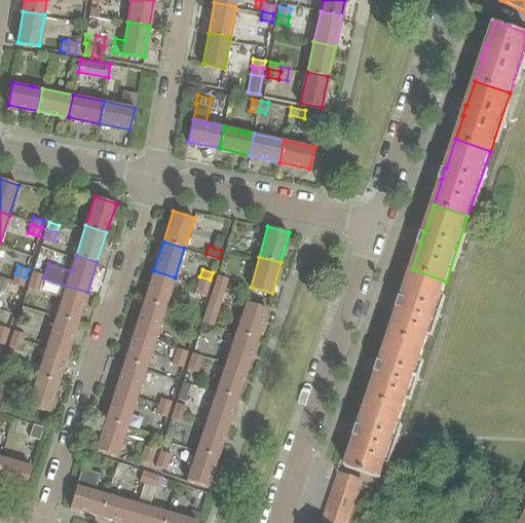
[(446,282),(412,269),(403,296),(402,296),(399,307),(389,335),(424,346),(446,282)]
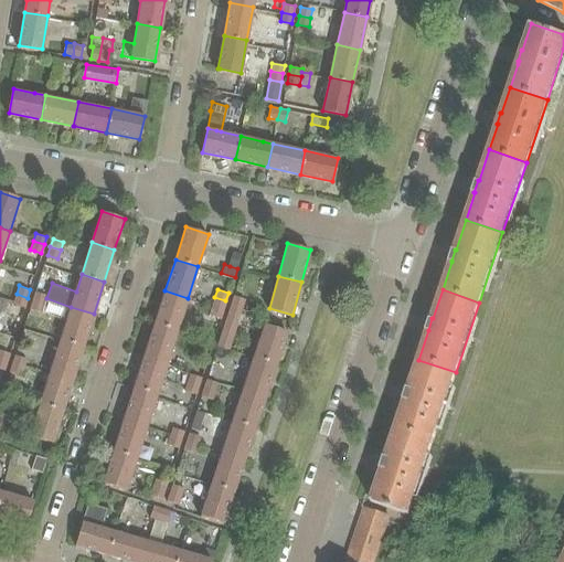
[(165,290),(155,322),(178,330),(188,298),(165,290)]
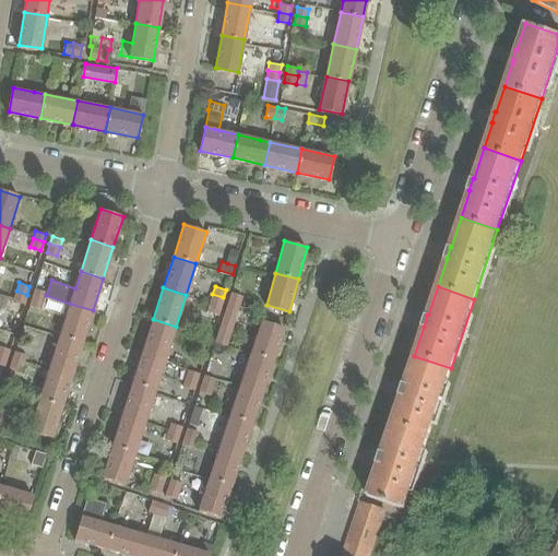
[(35,288),(33,297),(43,300),(45,292),(35,288)]
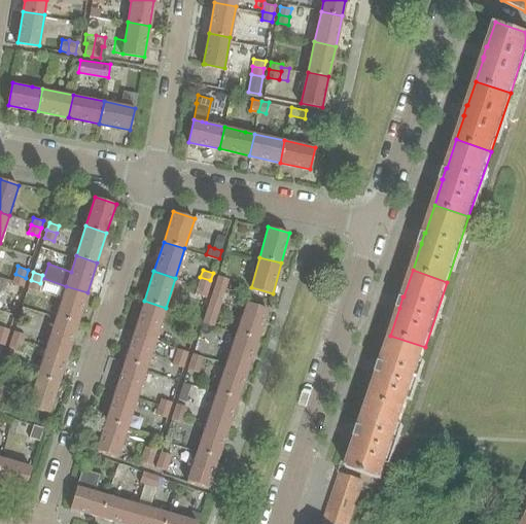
[(26,278),(15,274),(12,282),(23,285),(26,278)]
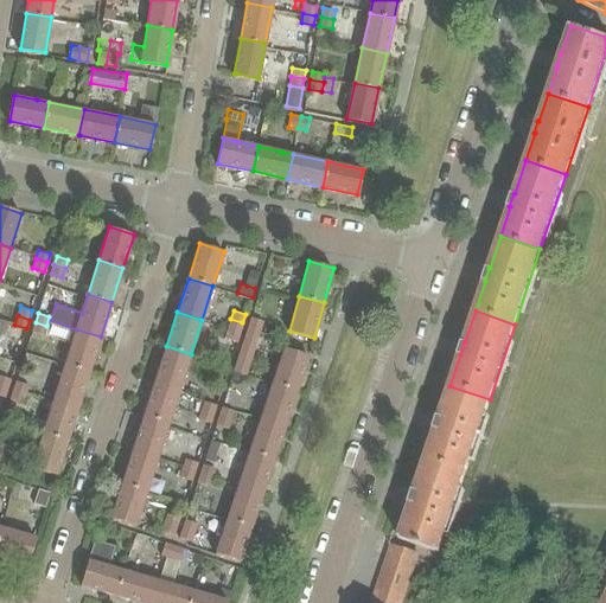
[(263,320),(252,316),(249,325),(260,328),(263,320)]
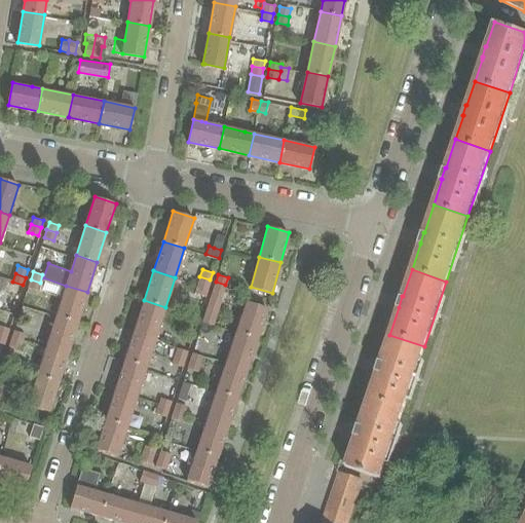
[(210,279),(199,276),(197,284),(208,287),(210,279)]
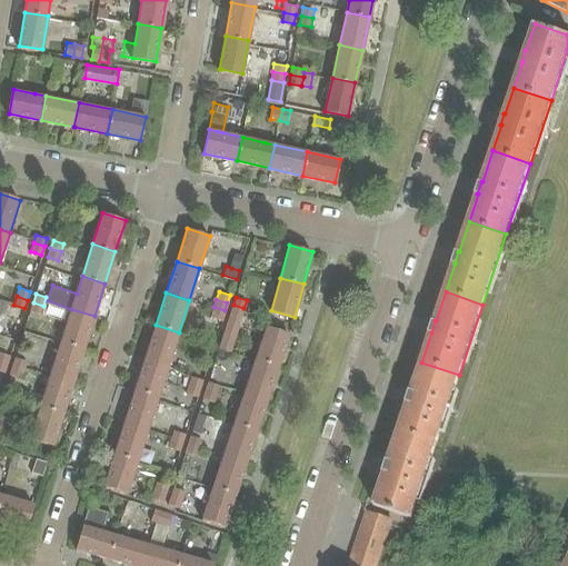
[(33,303),(30,310),(40,314),(43,306),(33,303)]
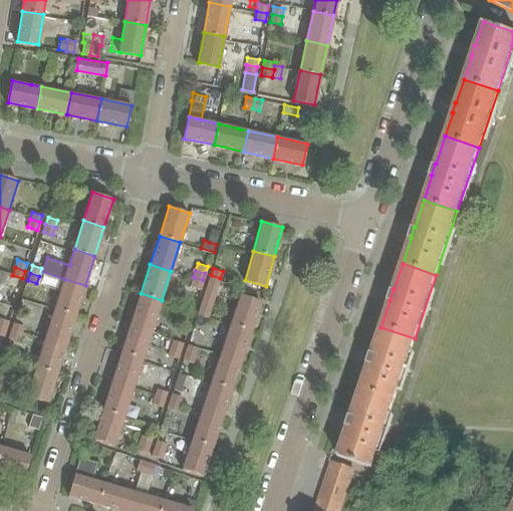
[(220,278),(211,275),(208,282),(218,285),(220,278)]
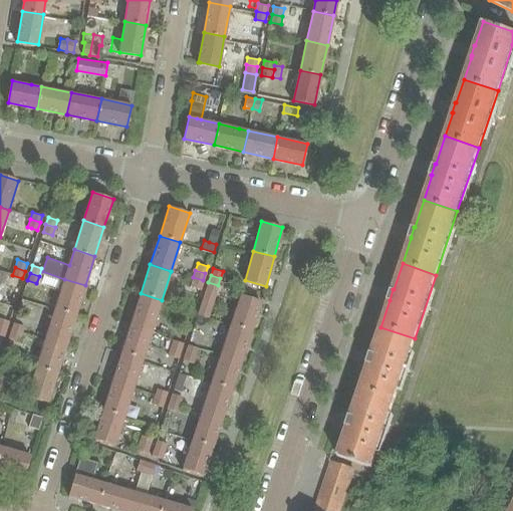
[(203,280),(193,277),(191,285),(200,288),(203,280)]
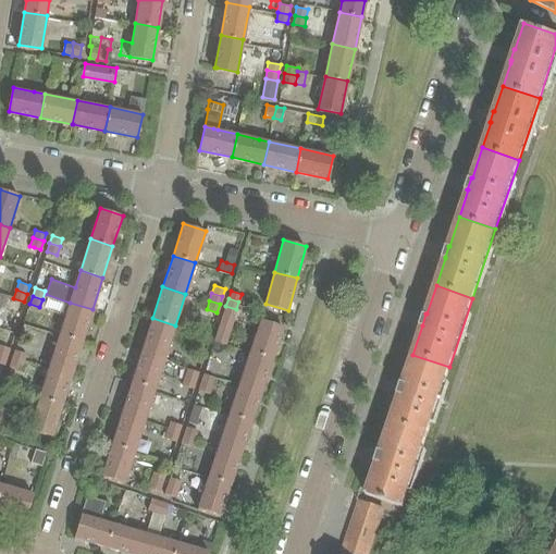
[(82,341),(93,309),(70,303),(60,333),(82,341)]
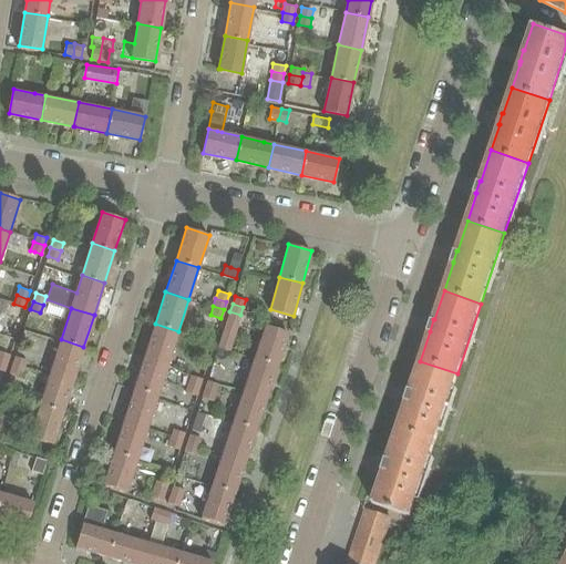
[(240,315),(229,311),(227,320),(237,324),(240,315)]
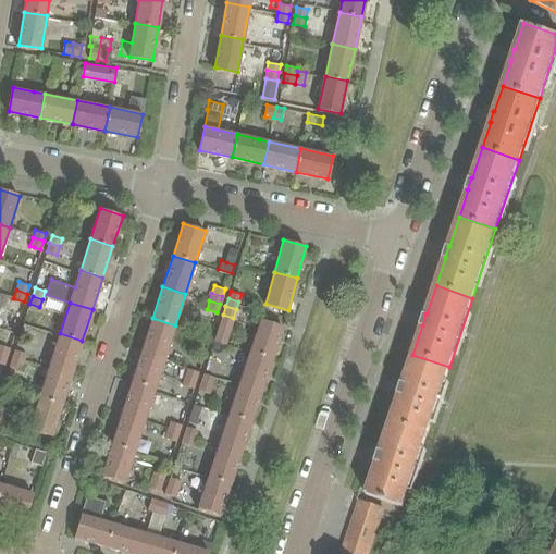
[(233,318),(223,315),(220,323),(218,331),(215,340),(225,343),(229,334),(231,325),(233,318)]
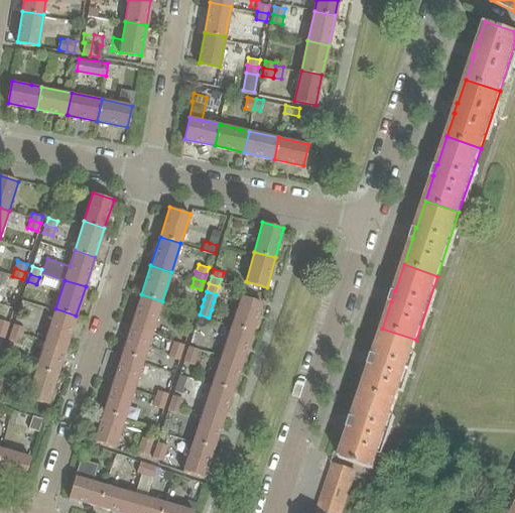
[(141,294),(132,324),(153,330),(162,301),(141,294)]
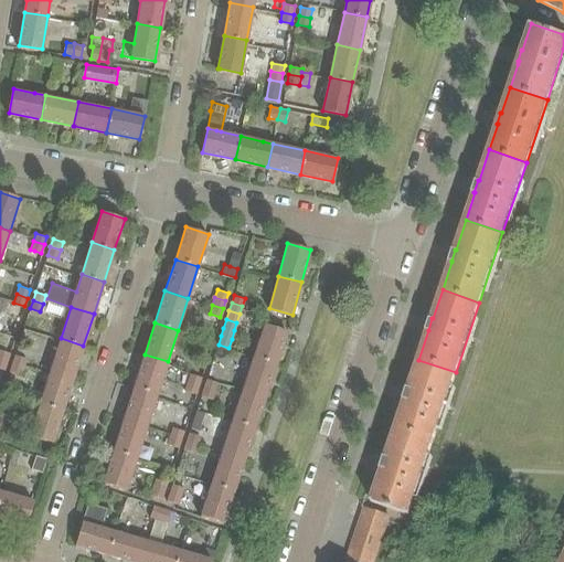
[(277,364),(285,340),(288,332),(266,325),(255,357),(277,364)]
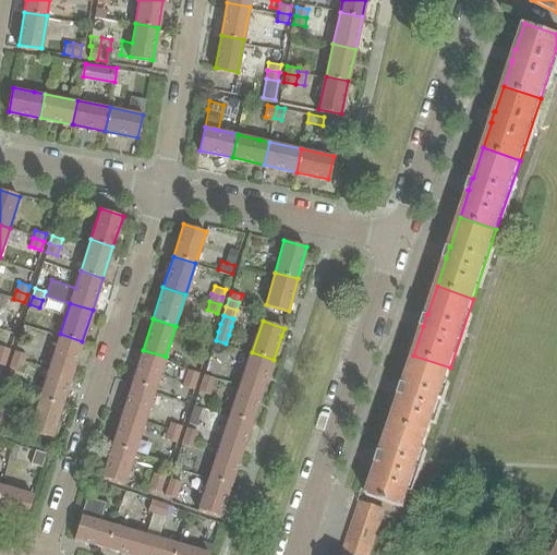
[(72,372),(82,341),(60,334),(50,365),(72,372)]
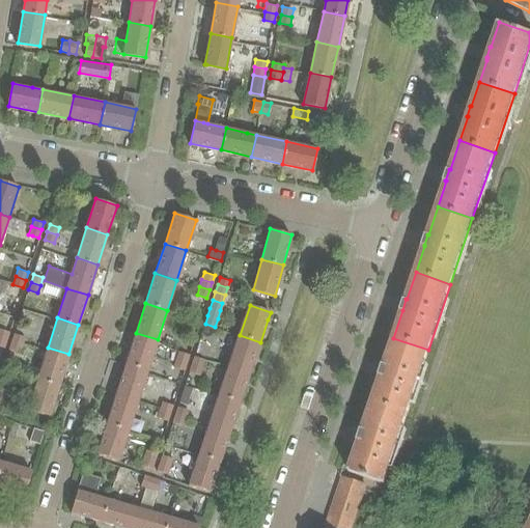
[(0,328),(0,336),(6,339),(9,331),(0,328)]
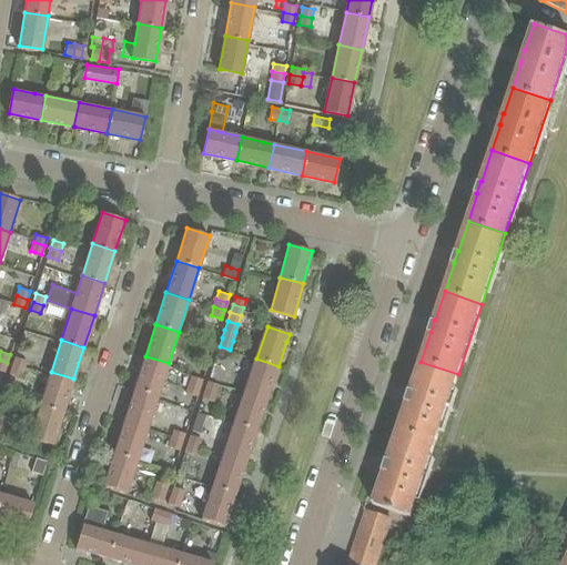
[(27,360),(16,356),(12,364),(23,367),(27,360)]
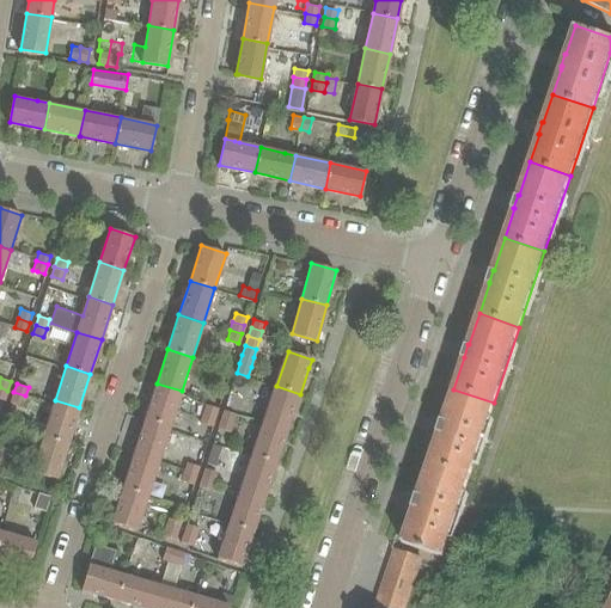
[(157,384),(146,417),(170,425),(182,391),(157,384)]
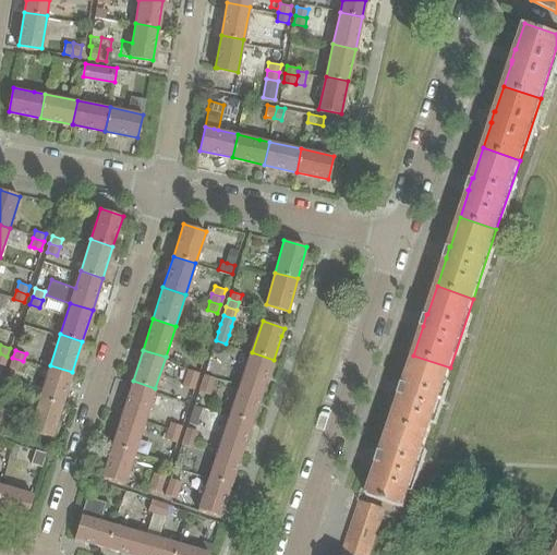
[(252,352),(241,383),(263,390),(274,360),(252,352)]
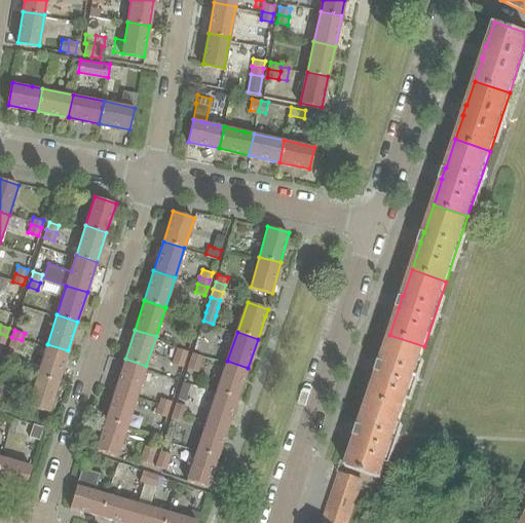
[(377,371),(368,400),(402,411),(424,346),(389,335),(381,361),(380,360),(377,371)]
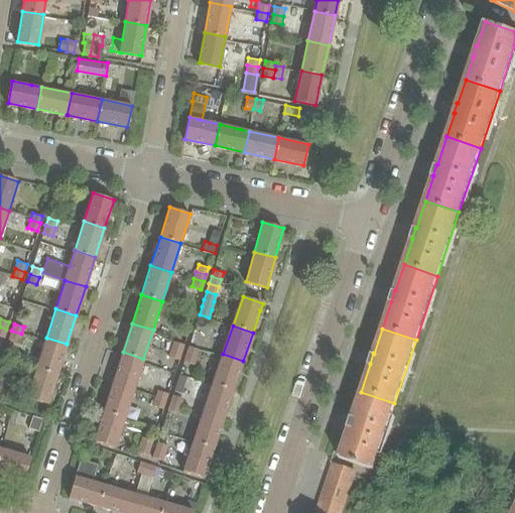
[(21,334),(11,331),(9,339),(19,342),(21,334)]
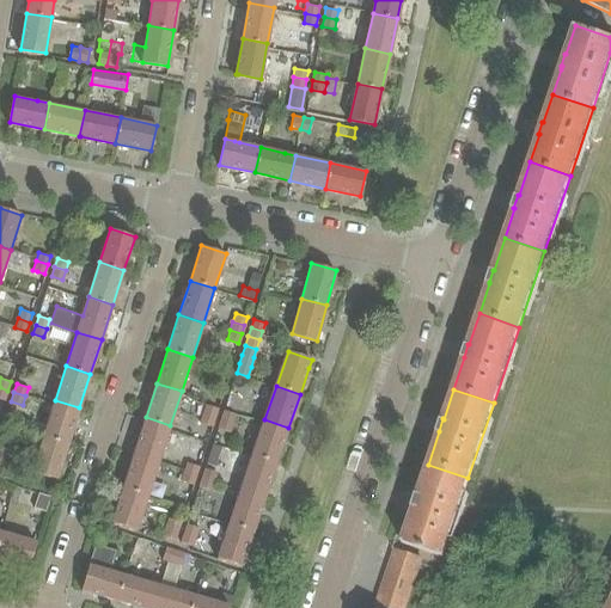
[(55,400),(44,434),(68,441),(79,407),(55,400)]
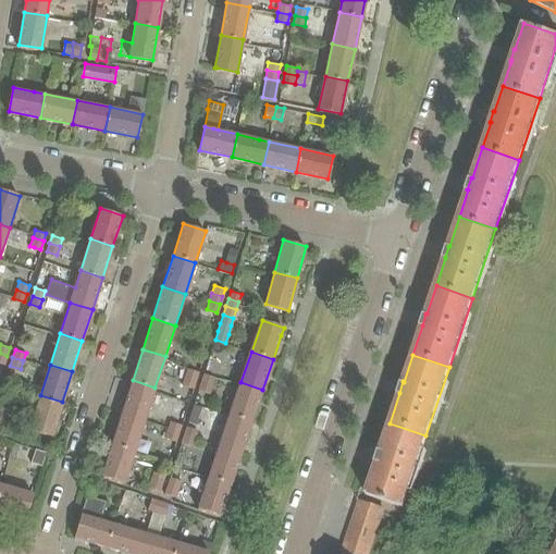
[(187,368),(185,376),(196,379),(198,371),(187,368)]
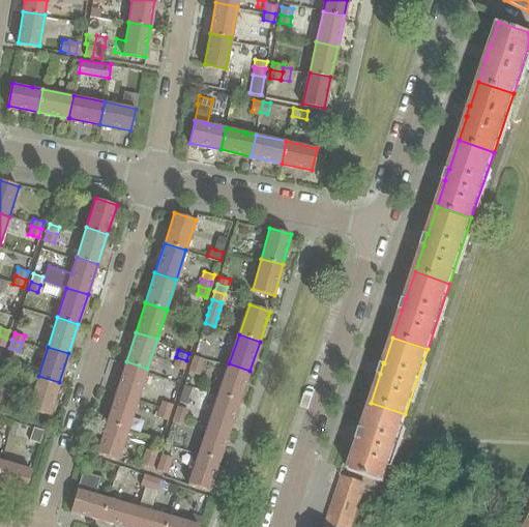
[(204,358),(195,355),(192,362),(201,366),(204,358)]
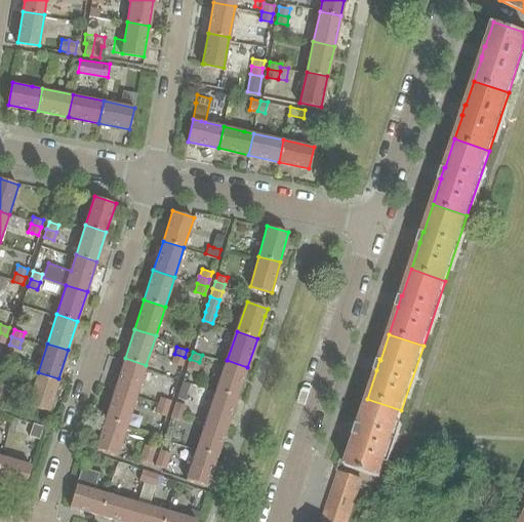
[(185,357),(174,354),(171,362),(182,365),(185,357)]
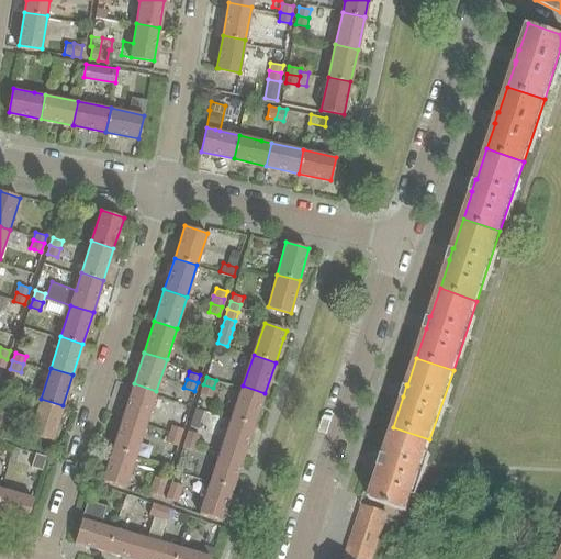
[(134,383),(123,415),(146,423),(156,391),(134,383)]
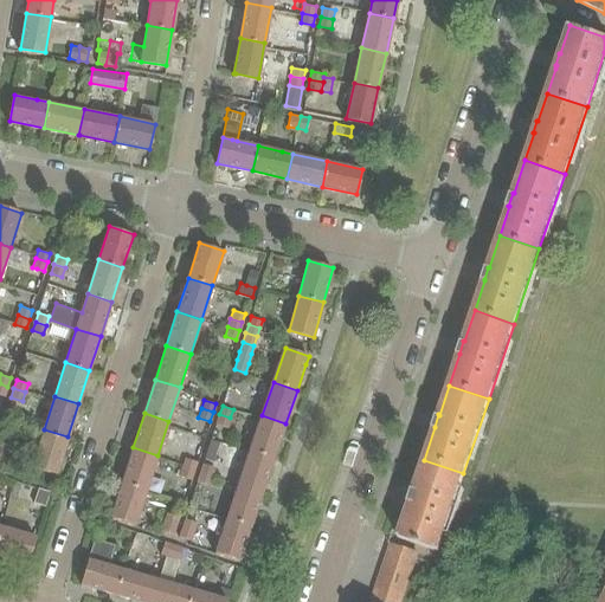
[(230,418),(219,414),(217,424),(227,427),(230,418)]
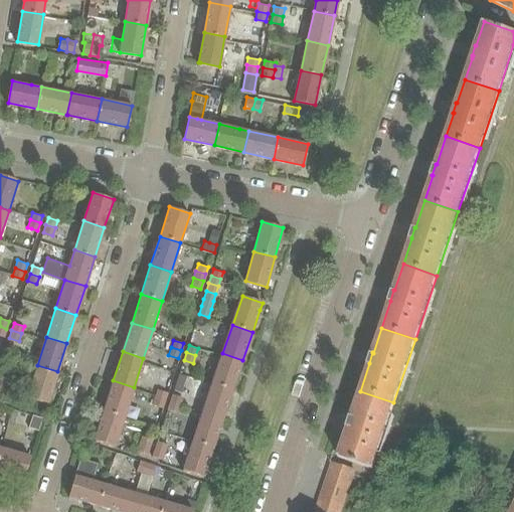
[(222,353),(212,382),(232,389),(242,360),(222,353)]
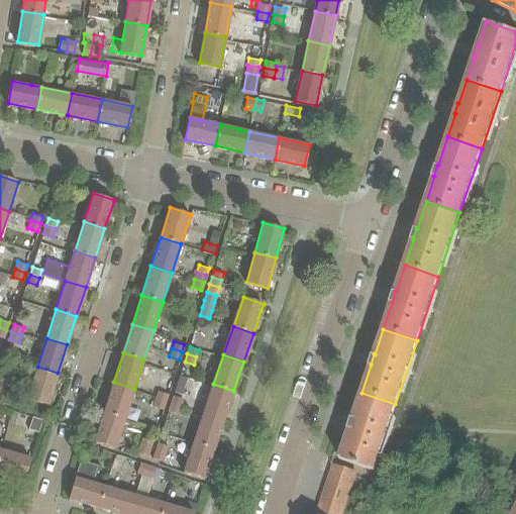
[(58,373),(37,367),(27,397),(47,403),(58,373)]
